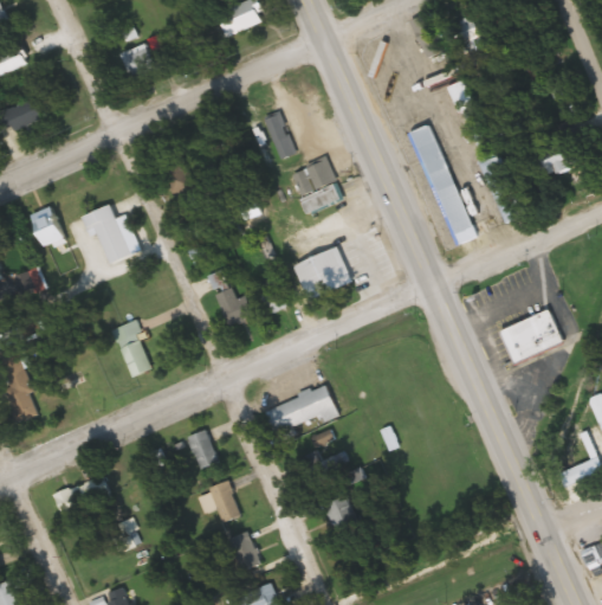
[(266,18),(257,0),(245,0),(219,13),(230,36),(266,18)]
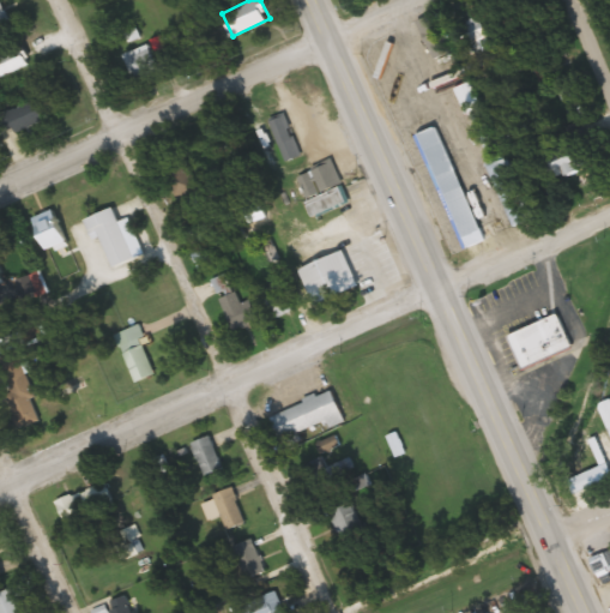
[(489,36),(479,14),(457,25),(466,46),(489,36)]
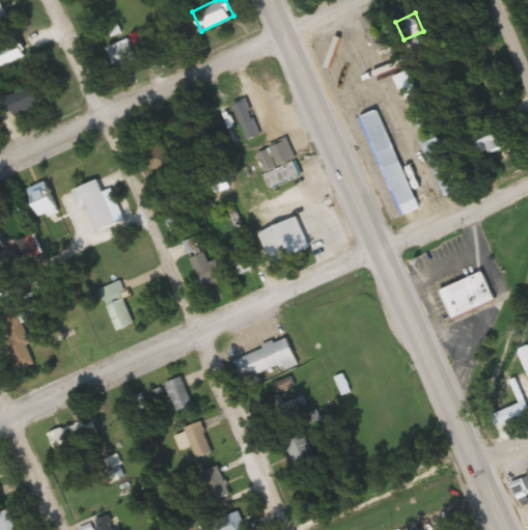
[(115,70),(138,57),(127,37),(105,50),(115,70)]
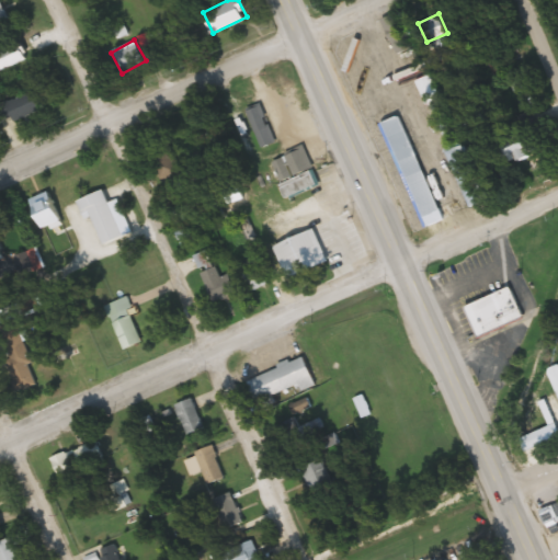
[(0,70),(26,59),(18,41),(0,47),(0,70)]
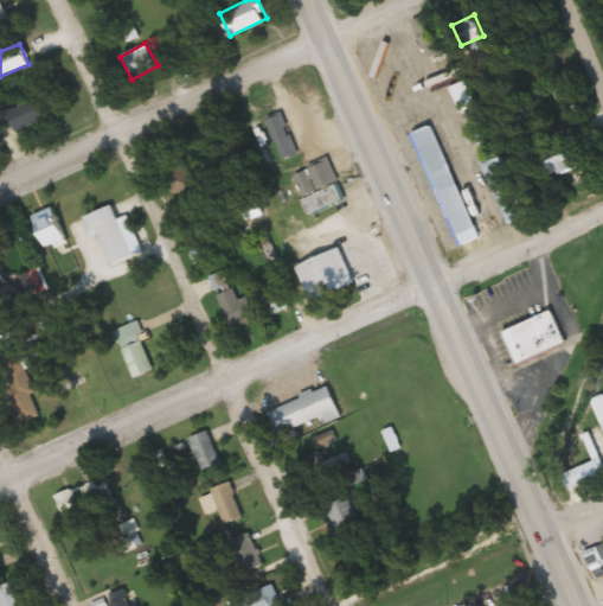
[(493,142),(466,80),(450,87),(476,150),(493,142)]
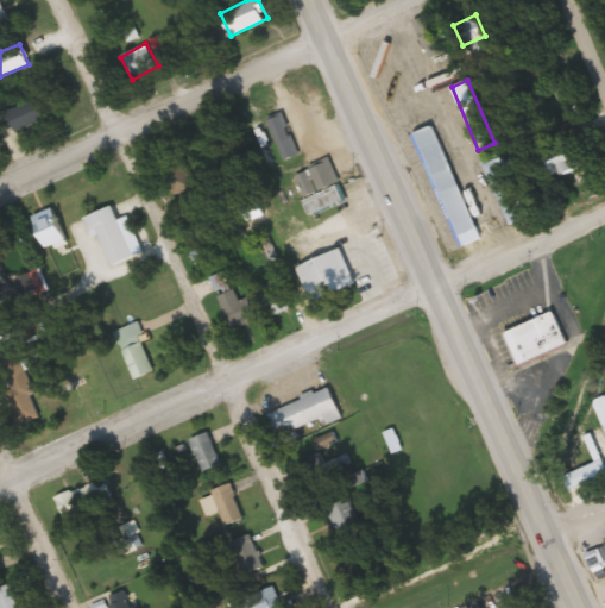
[(266,120),(281,160),(296,155),(282,114),(266,120)]
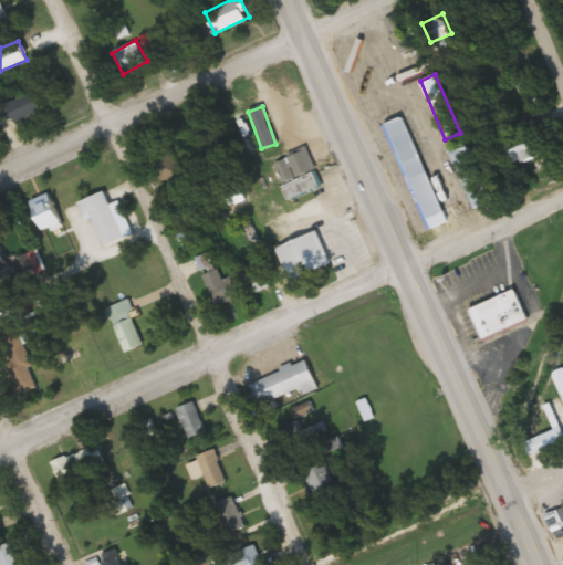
[(440,207),(402,116),(385,123),(431,227),(455,217),(449,203),(440,207)]
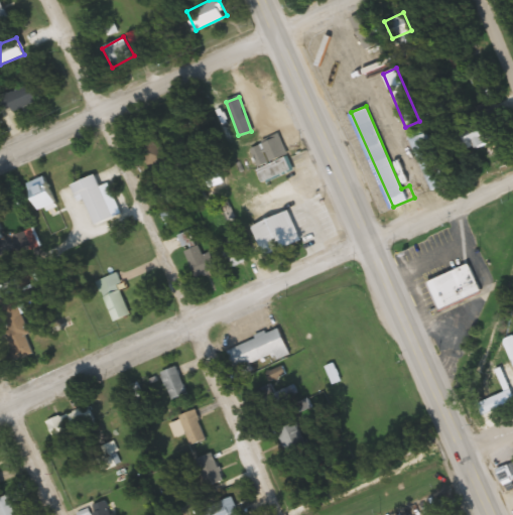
[(465,151),(494,140),(485,117),(456,128),(465,151)]
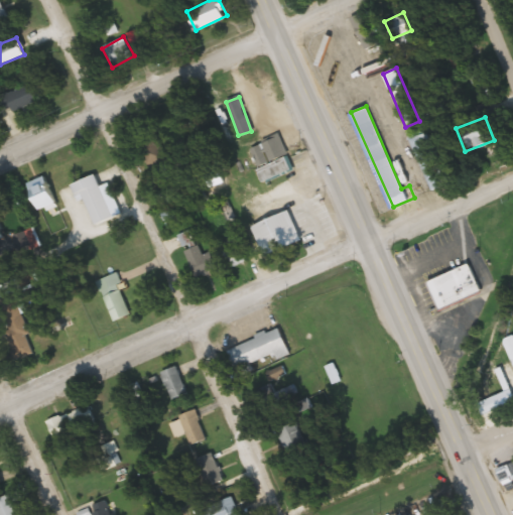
[(409,139),(430,189),(449,182),(427,131),(409,139)]
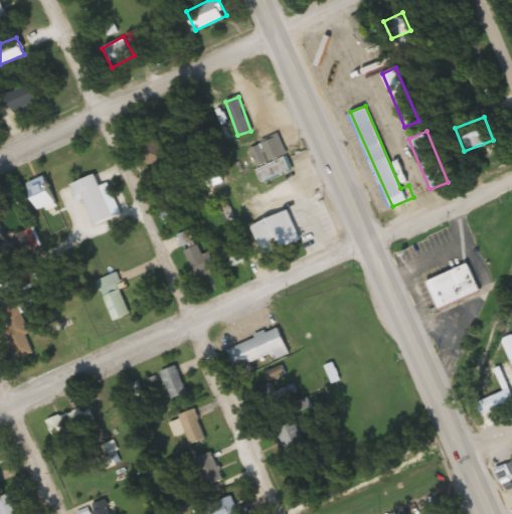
[(248,147),(262,180),(291,168),(277,136),(248,147)]
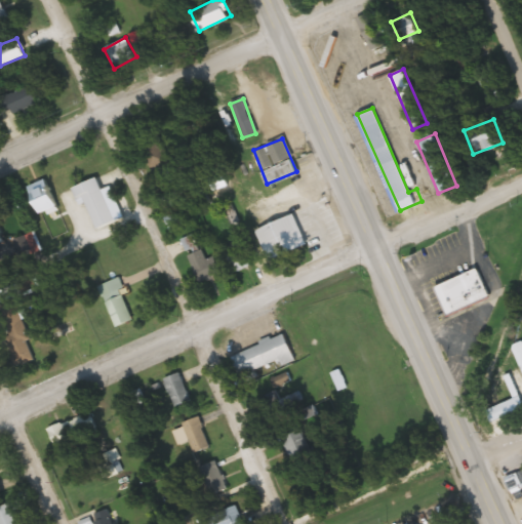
[(319,209),(306,214),(299,198),(281,204),(290,231),(323,219),(319,209)]
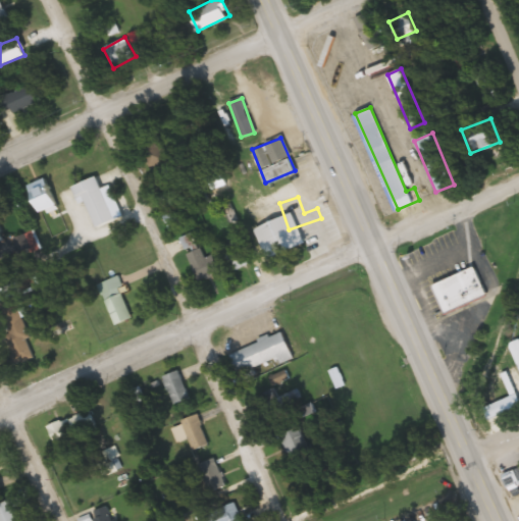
[(279,249),(272,229),(256,237),(263,256),(279,249)]
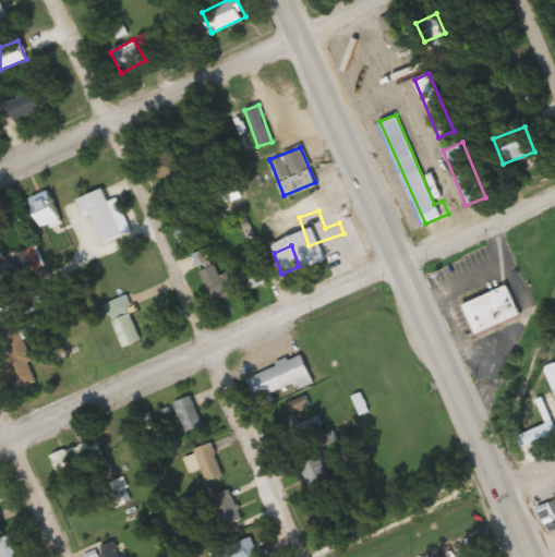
[(243,289),(262,282),(253,256),(236,262),(243,289)]
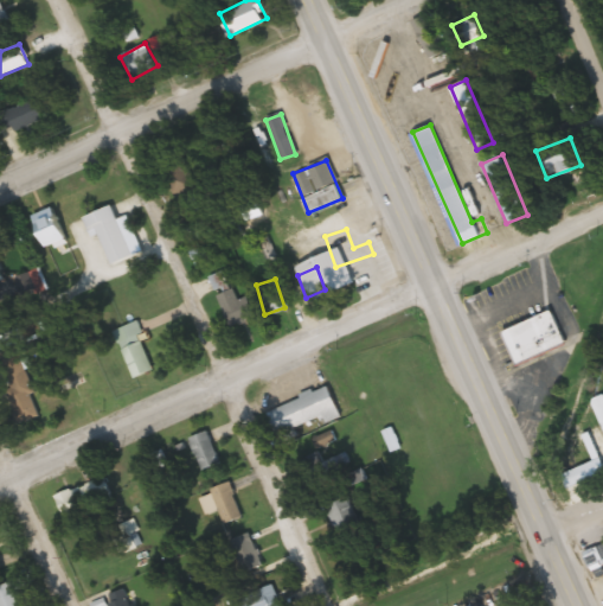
[(252,316),(244,295),(235,300),(230,288),(212,295),(225,326),(252,316)]
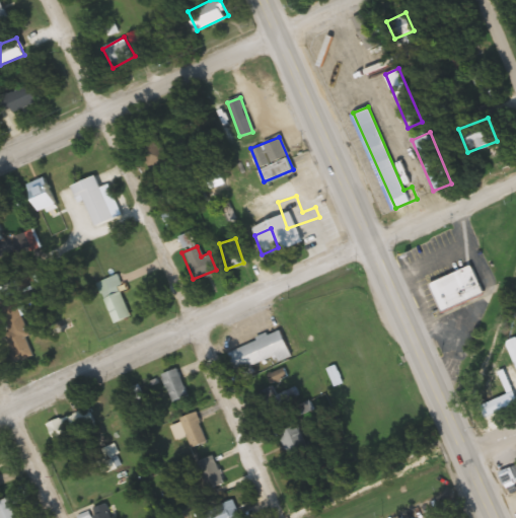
[(471,266),(429,282),(440,310),(483,293),(471,266)]
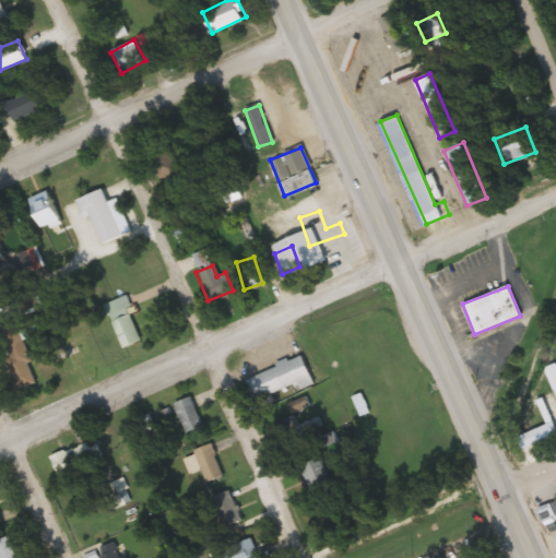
[(111,300),(117,316),(109,318),(119,347),(138,342),(126,306),(128,306),(126,296),(111,300)]
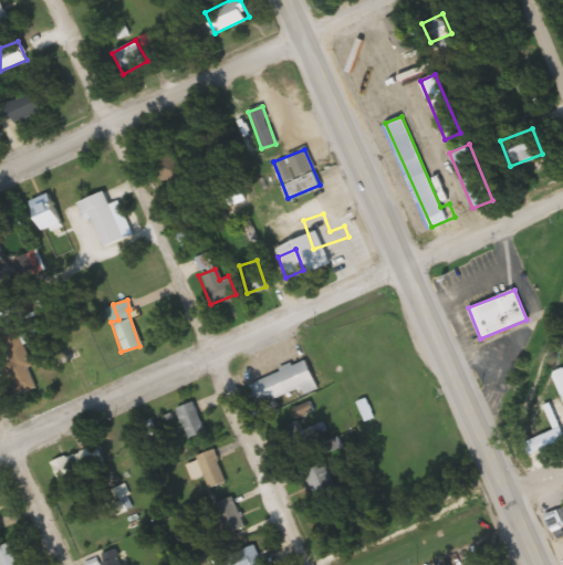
[(30,366),(11,324),(0,328),(0,355),(18,394),(33,386),(25,368),(30,366)]
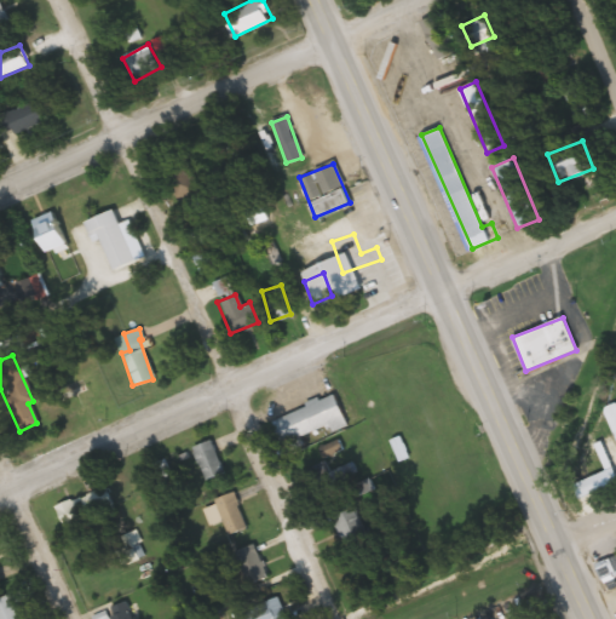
[(270,419),(280,446),(344,422),(334,395),(270,419)]
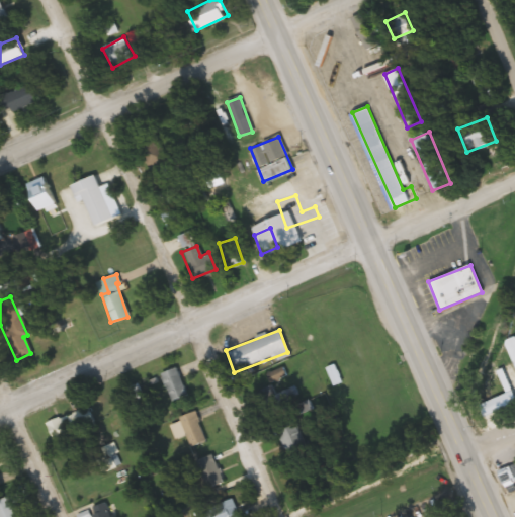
[(514,371),(514,336),(504,340),(514,371)]
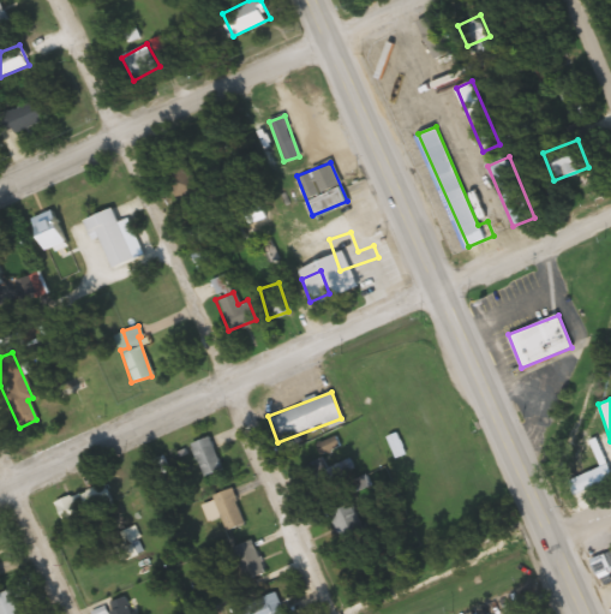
[(220,468),(207,436),(187,445),(202,476),(220,468)]
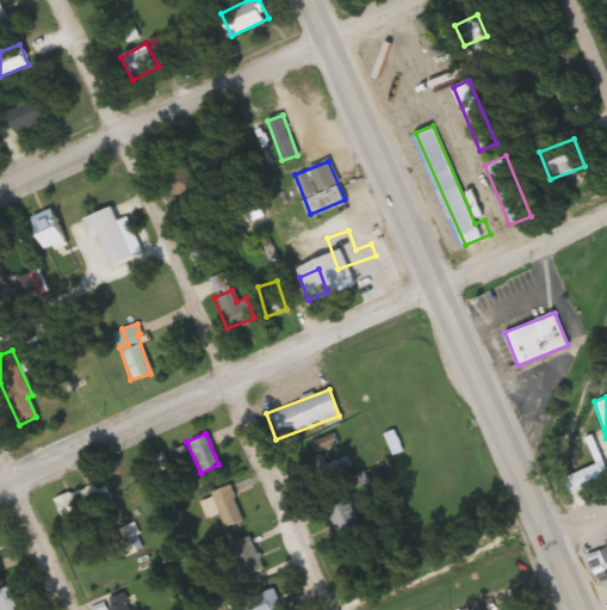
[(599,462),(595,445),(582,448),(586,464),(599,462)]
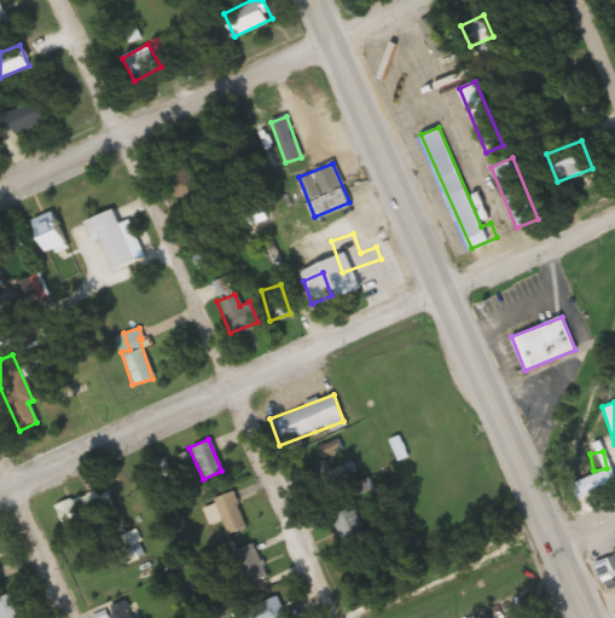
[(311,487),(355,478),(353,463),(324,469),(323,462),(306,466),(311,487)]
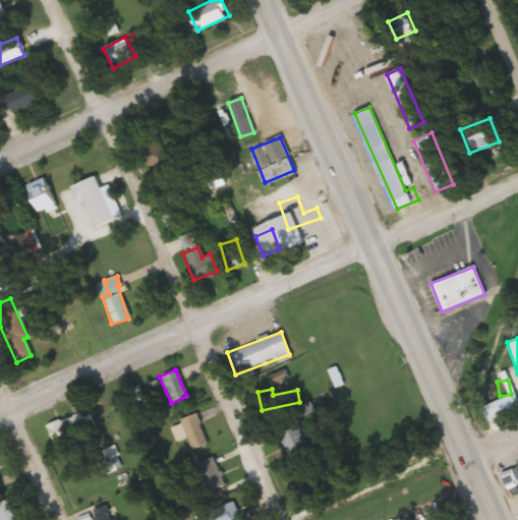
[(45,424),(52,444),(94,427),(87,409),(45,424)]
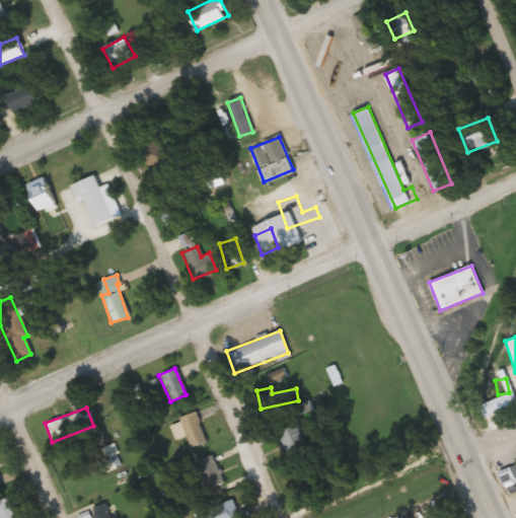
[(179,417),(188,447),(204,442),(196,413),(179,417)]
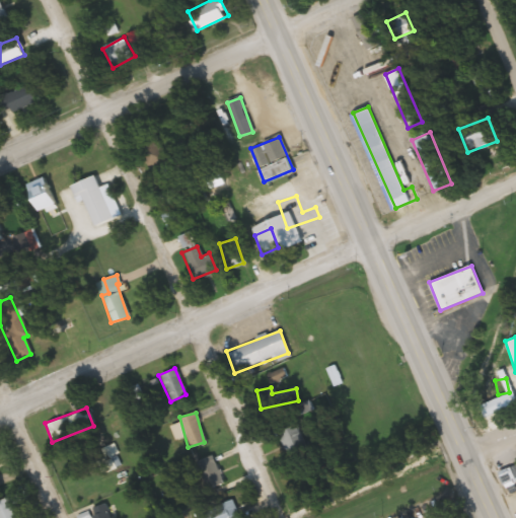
[(195,461),(204,490),(222,485),(213,455),(195,461)]
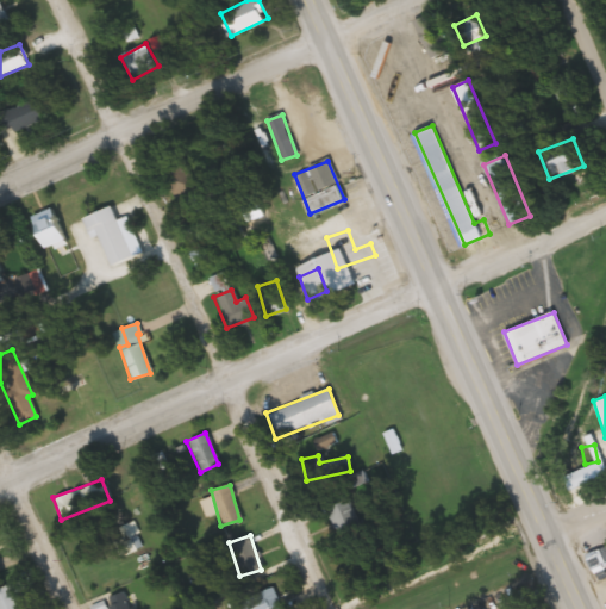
[(591,570),(605,564),(605,546),(585,554),(591,570)]
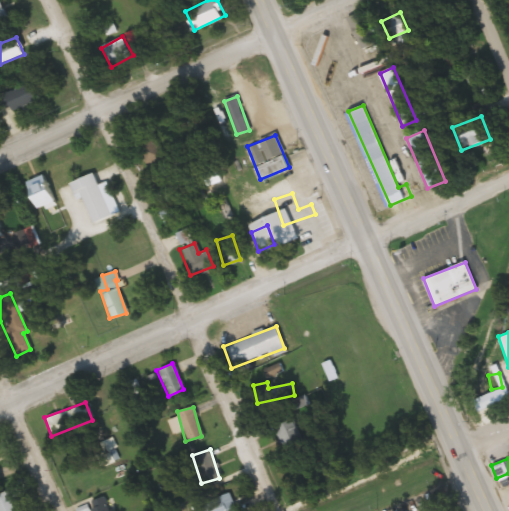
[(13,510),(7,490),(0,492),(0,510),(13,510)]
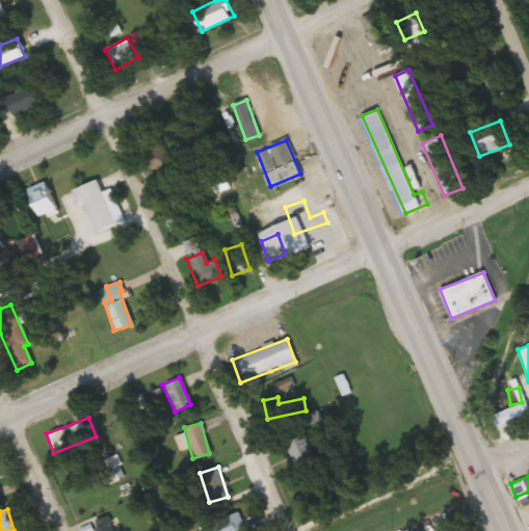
[(214,530),(240,530),(240,518),(214,518),(214,530)]
